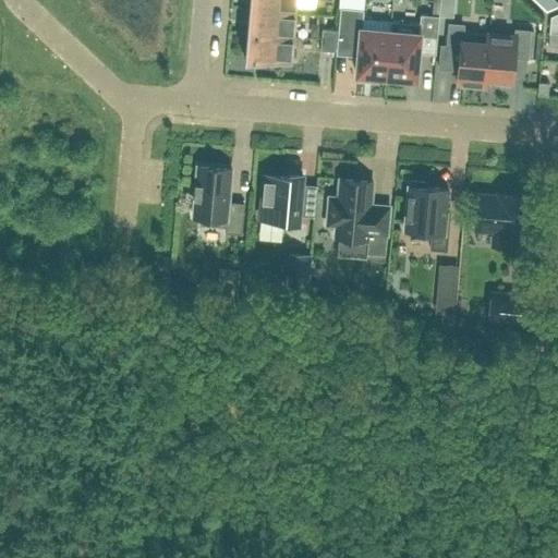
[(249,0),(249,7),(298,11),(298,0),(249,0)]
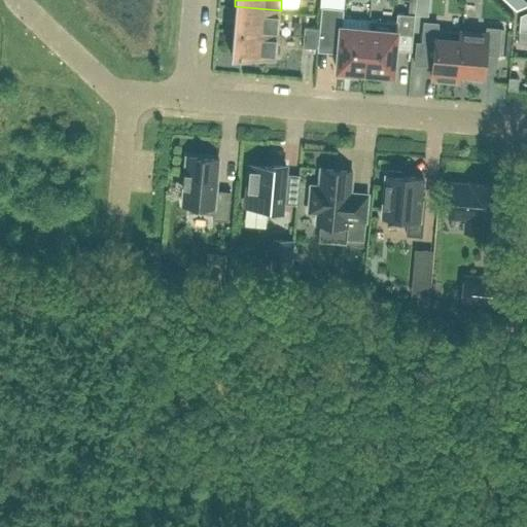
[(233,31),(278,34),(281,10),(235,6),(233,31)]
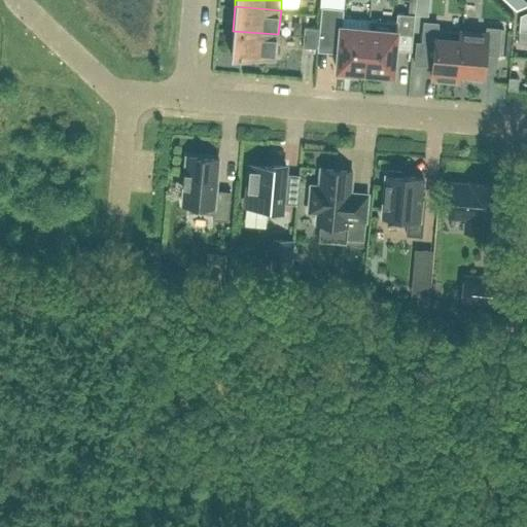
[(363,72),(369,19),(342,16),(343,8),(326,6),(322,43),(339,44),(336,69),(341,70),(340,74),(354,76),(354,71),(363,72)]
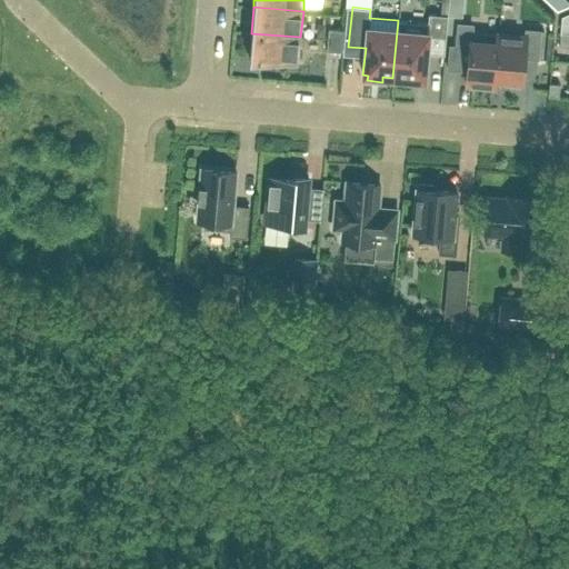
[(398,20),(392,78),(425,81),(427,53),(443,55),(448,16),(428,13),(428,23),(398,20)]
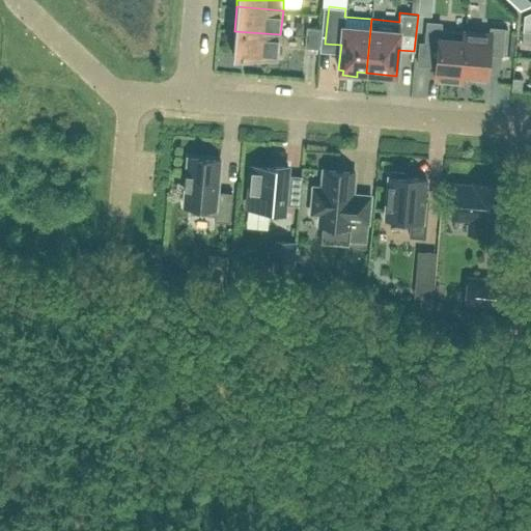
[(530,20),(523,20),(522,31),(530,31),(530,20)]
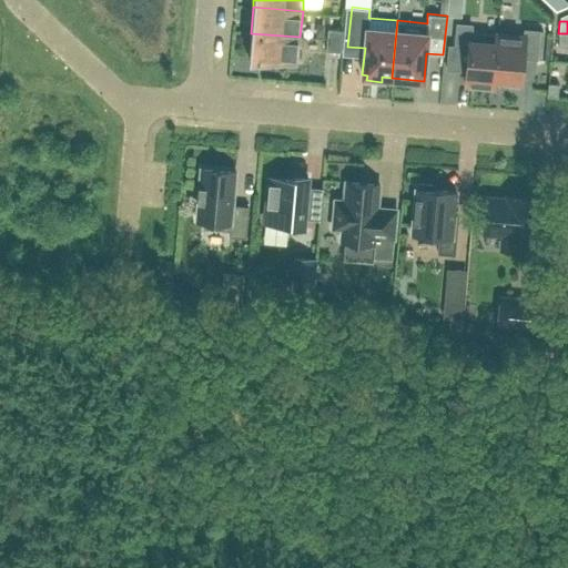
[(493,87),(494,78),(493,78),(497,32),(470,30),(472,24),(456,22),(454,49),(448,48),(446,72),(466,73),(465,83),(493,87)]
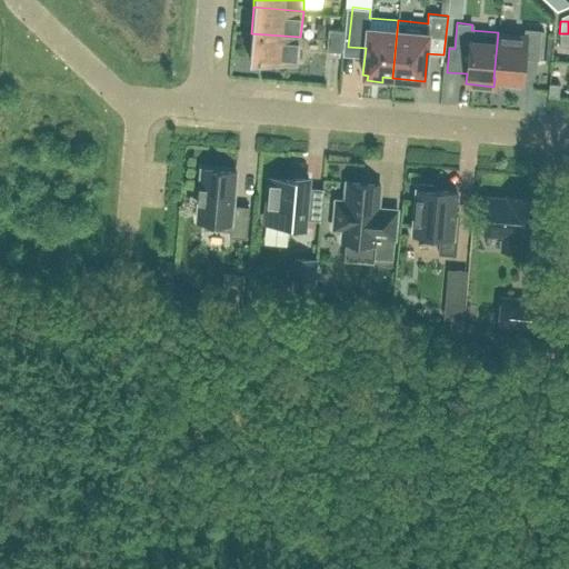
[(327,39),(341,40),(342,29),(328,28),(327,39)]
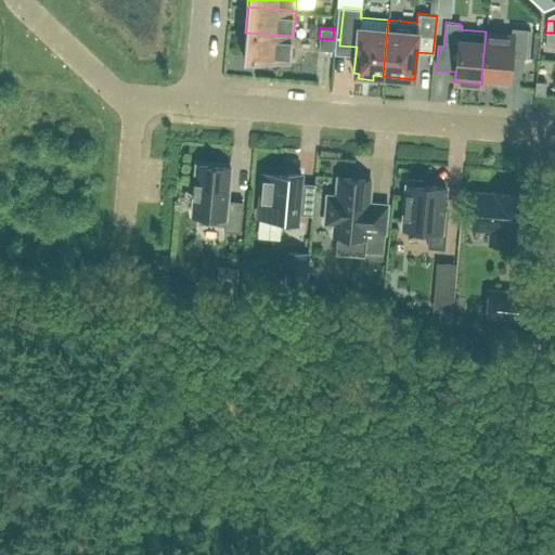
[(481,76),(482,76),(508,78),(511,55),(524,56),(527,29),(512,28),(512,35),(486,31),(481,76)]
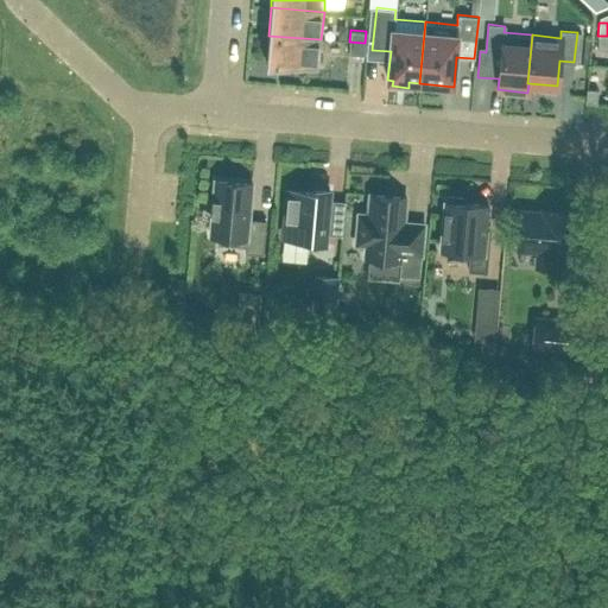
[(266,63),(318,68),(321,39),(268,36),(266,63)]
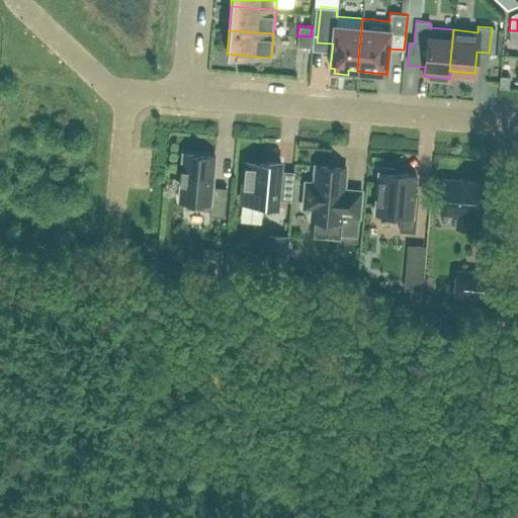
[(517,42),(517,41),(517,30),(509,30),(509,42),(517,42)]
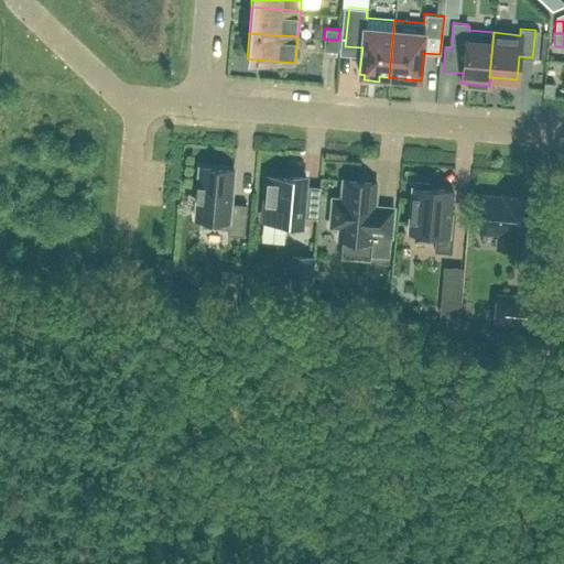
[(323,50),(338,51),(338,40),(324,39),(323,50)]
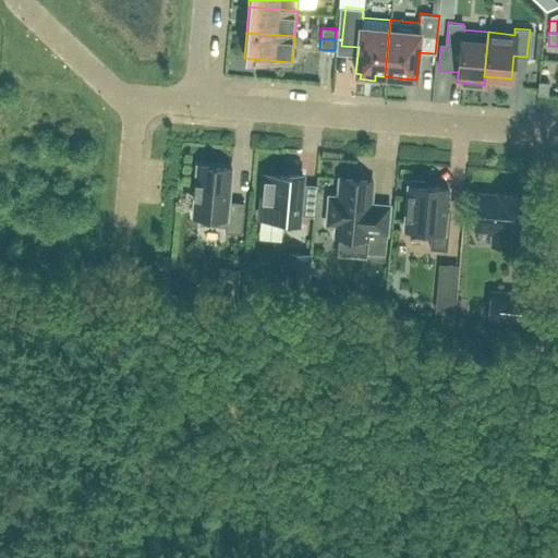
[(547,95),(548,82),(538,81),(537,94),(547,95)]
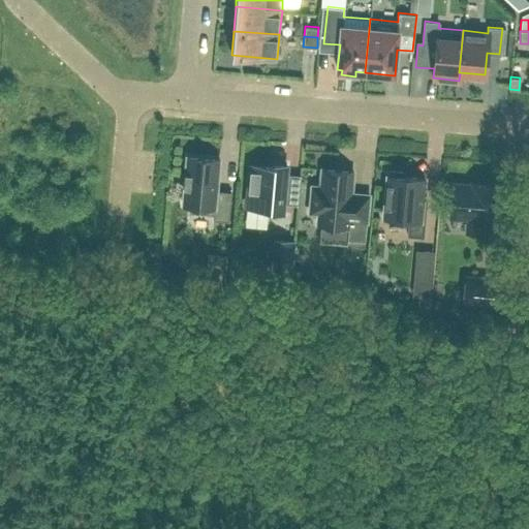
[(219,159),(187,156),(182,204),(192,205),(191,210),(206,211),(206,206),(215,207),(214,219),(228,221),(231,192),(217,190),(219,159)]
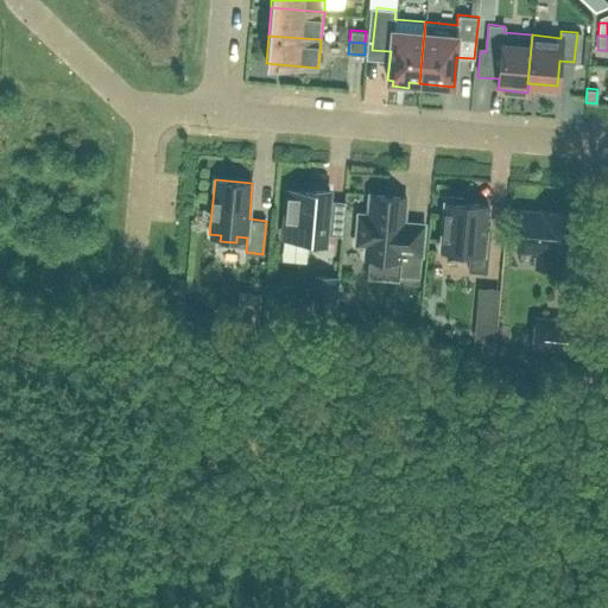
[(312,189),(312,191),(287,190),(284,236),(309,239),(308,242),(324,244),(329,190),(312,189)]
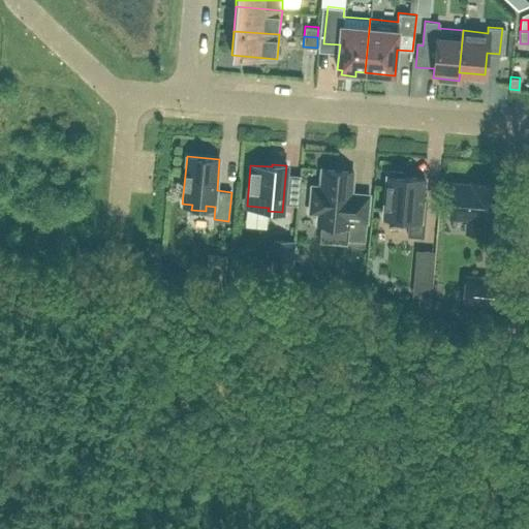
[(312,185),(310,212),(318,213),(317,223),(347,225),(346,238),(362,239),(364,239),(366,220),(367,220),(369,194),(351,192),(353,170),(321,168),(320,186),(312,185)]
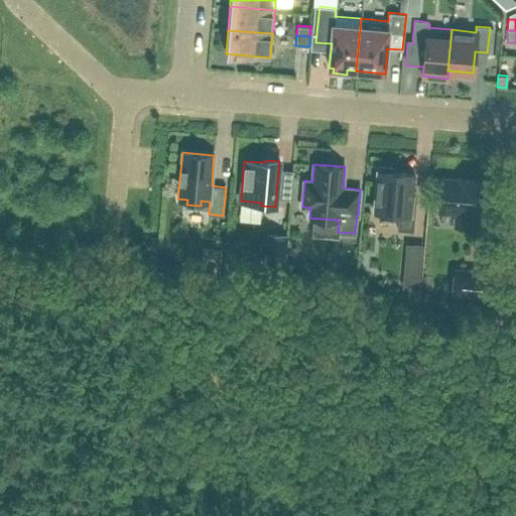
[(412,194),(414,172),(392,171),(393,167),(379,165),(378,169),(374,212),(399,214),(397,229),(412,231),(415,194),(412,194)]
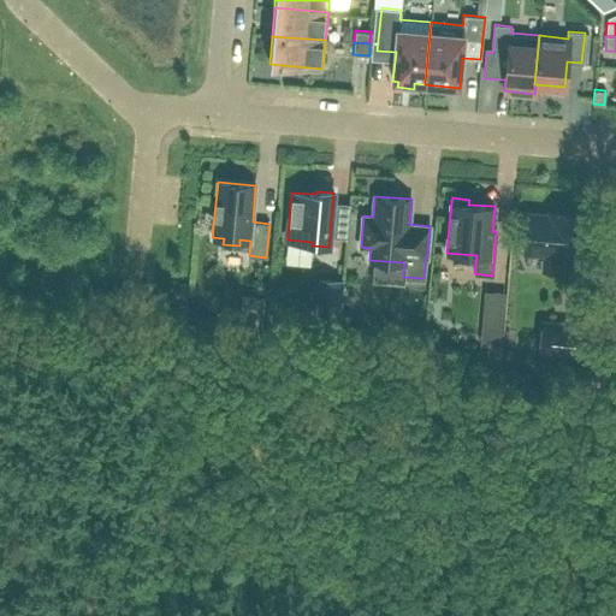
[(581,272),(586,214),(550,212),(550,215),(527,214),(525,250),(546,252),(545,268),(581,272)]
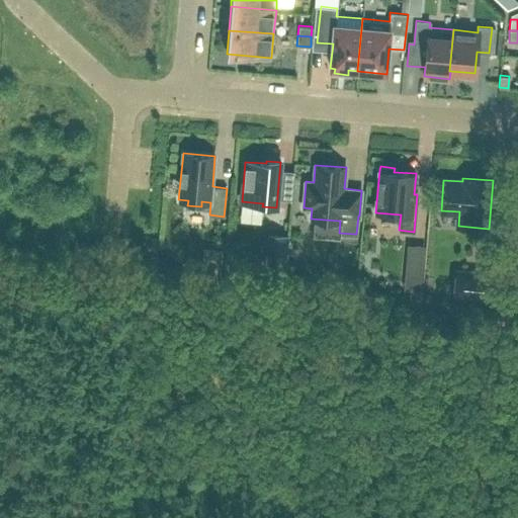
[(197,233),(213,235),(216,217),(199,216),(197,233)]
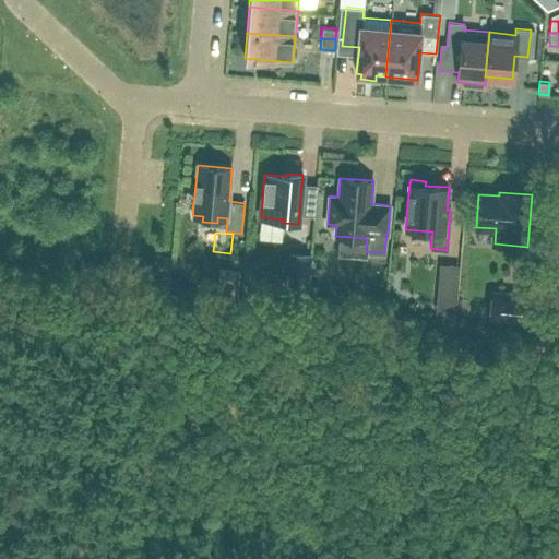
[(289,253),(287,286),(307,288),(309,256),(289,253)]
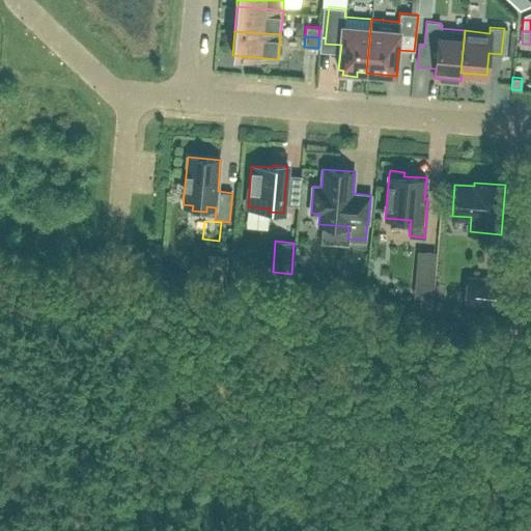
[(421,272),(419,297),(432,298),(435,273),(421,272)]
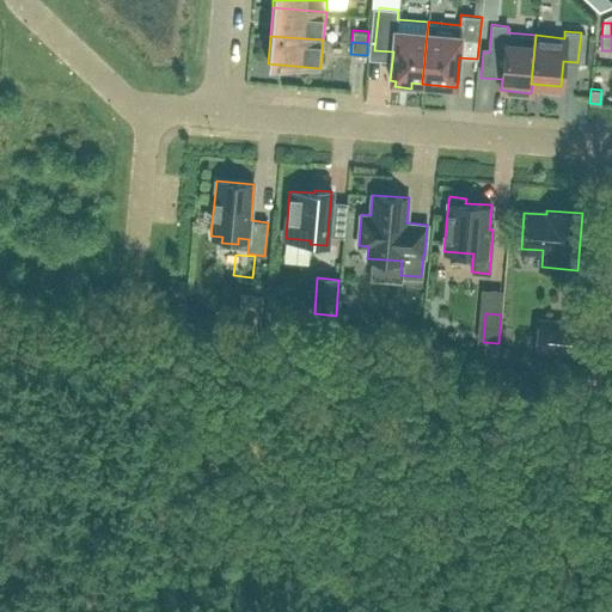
[(582,323),(539,319),(537,350),(579,354),(582,323)]
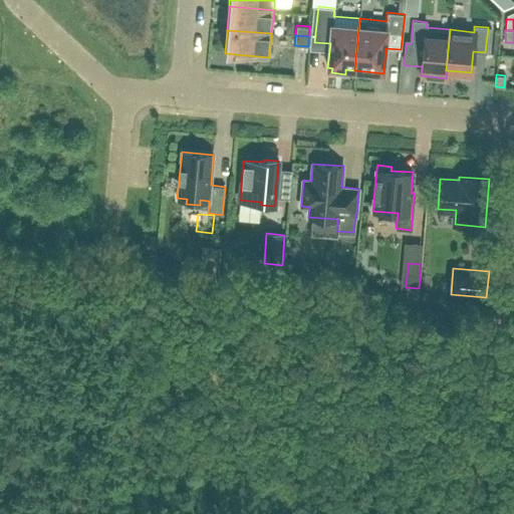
All buildings are outlined.
